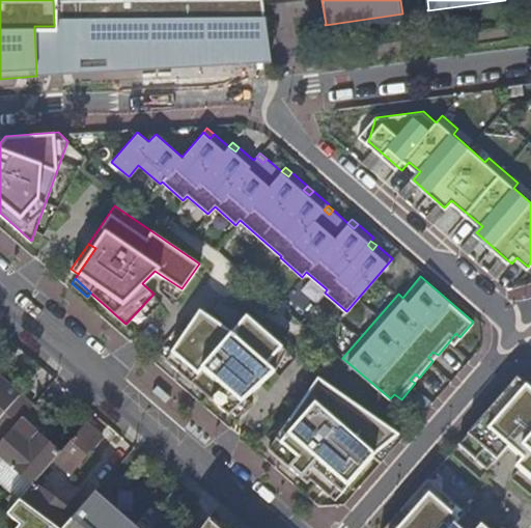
[(162,286),(176,296),(182,288),(167,279),(162,286)]
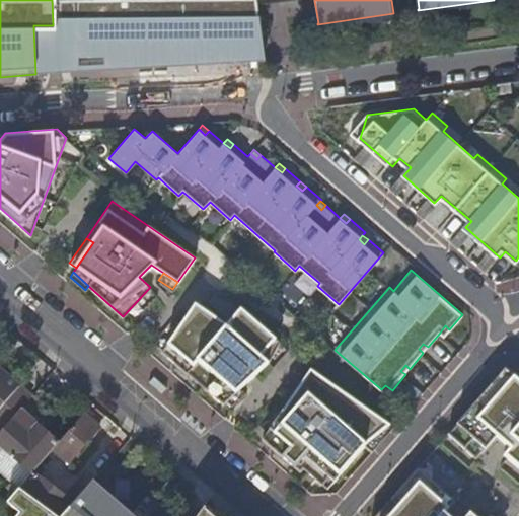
[(161,350),(223,403),(227,400),(239,388),(269,361),(280,341),(240,306),(226,323),(195,301),(161,350)]
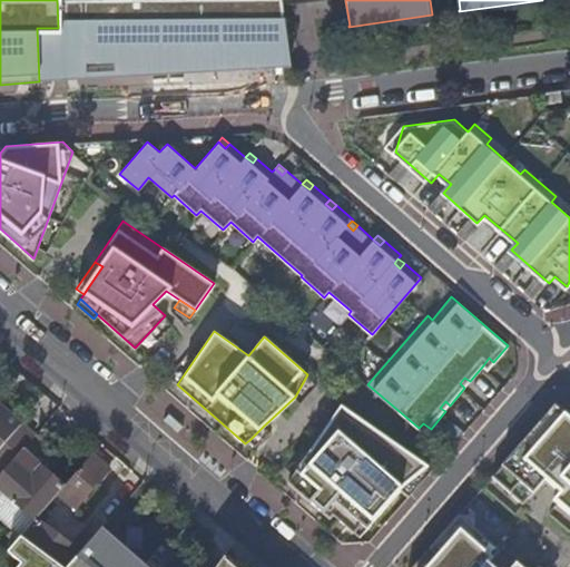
[(488,369),(493,362),(489,358),(483,365),(488,369)]
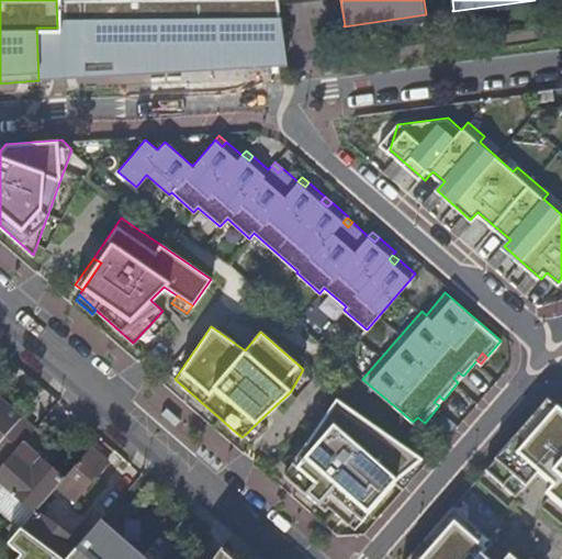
[(453,378),(458,382),(463,376),(458,372),(453,378)]
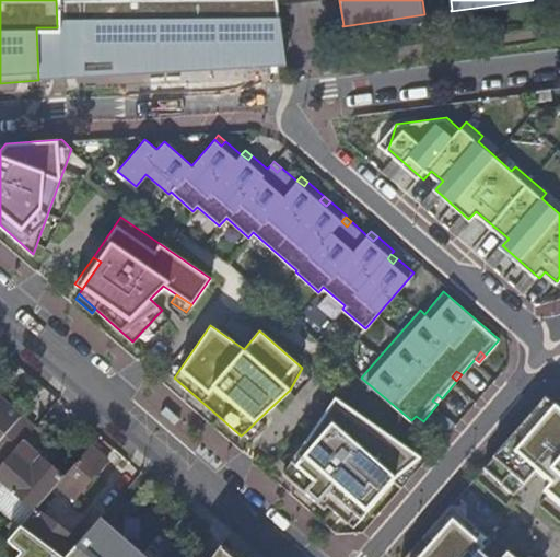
[(0,464),(22,440),(35,425),(0,394),(0,464)]
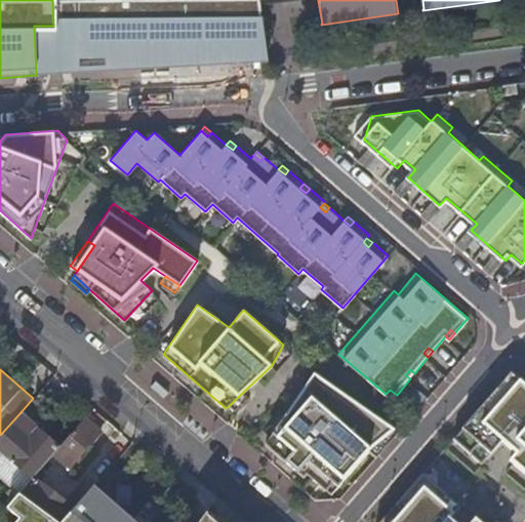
[(405,375),(410,378),(414,373),(410,369),(405,375)]
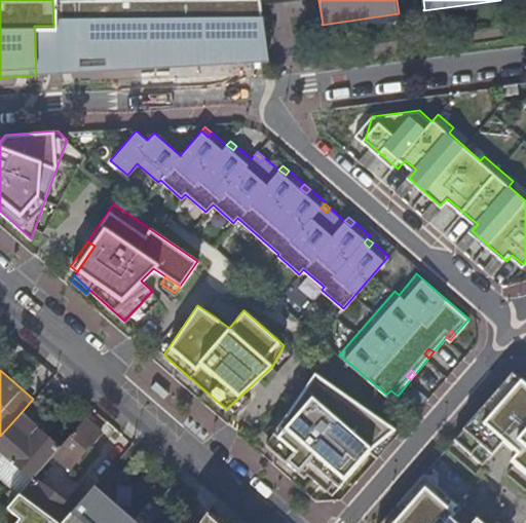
[(511,458),(525,472),(525,382),(512,371),(453,438),(483,462),(502,439),(517,451),(511,458)]
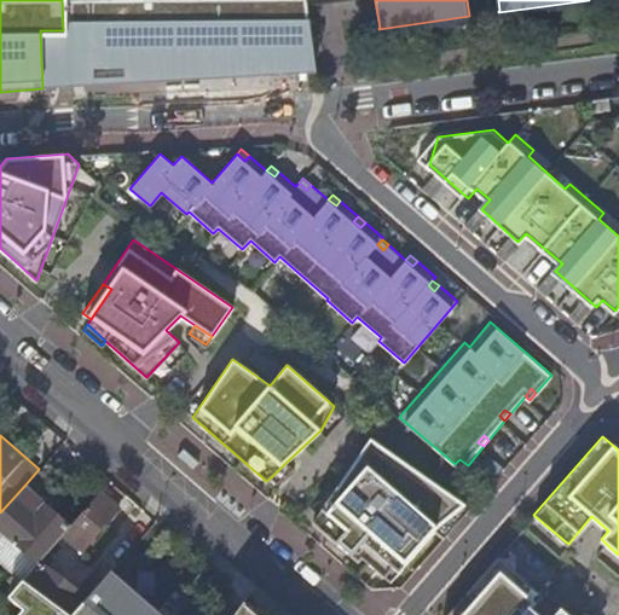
[(370,439),(312,521),(358,561),(362,556),(391,581),(434,529),(443,537),(469,508),(370,439)]
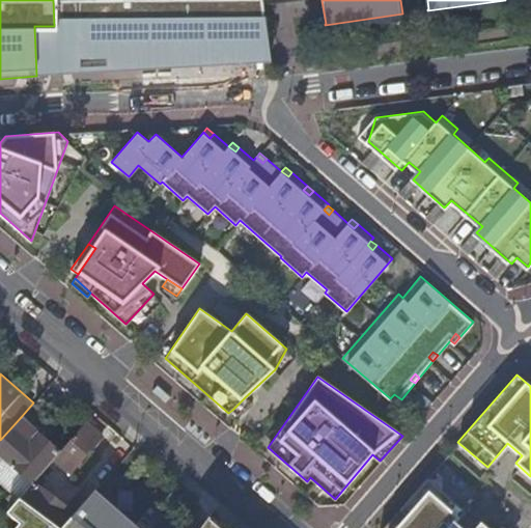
[(394,394),(390,398),(397,405),(401,399),(394,394)]
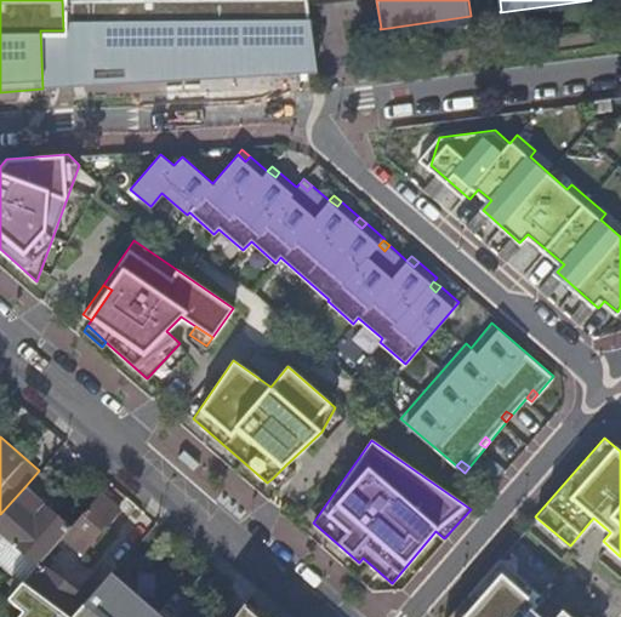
[(272,479),(277,484),(292,472),(286,464),(272,479)]
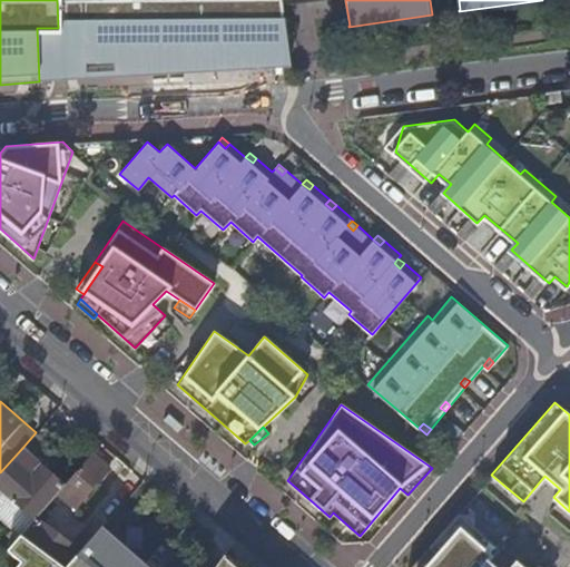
[(64,485),(22,448),(0,472),(0,484),(37,516),(64,485)]
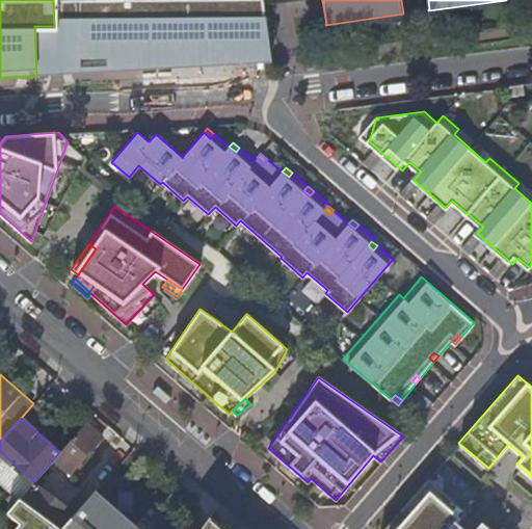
[(102,434),(86,421),(47,470),(55,477),(65,465),(72,470),(102,434)]
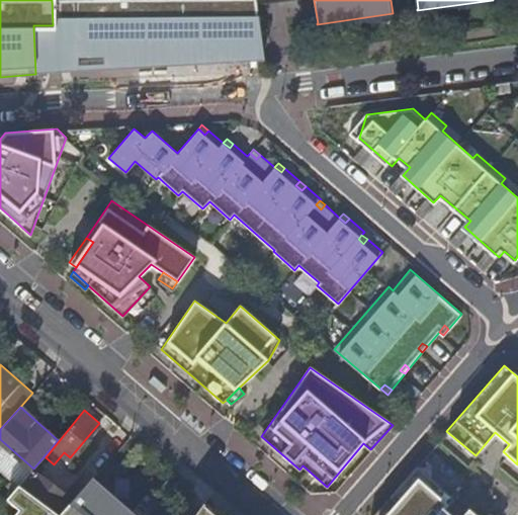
[(33,468),(0,439),(0,466),(20,484),(33,468)]
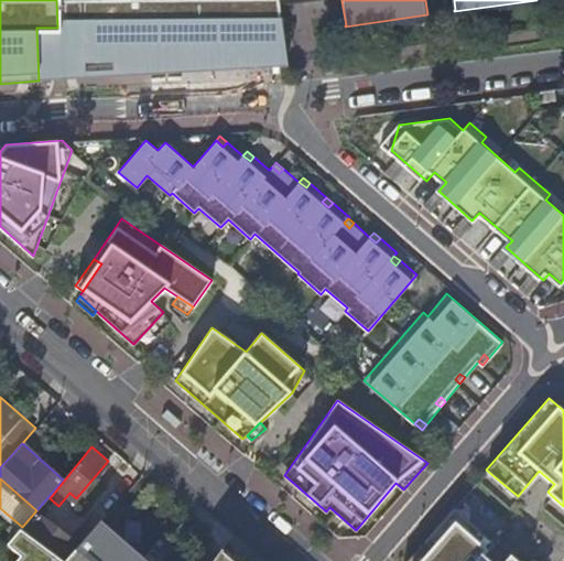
[(518,560),(510,554),(505,560),(489,560),(483,556),(499,537),(463,496),(405,560),(518,560)]
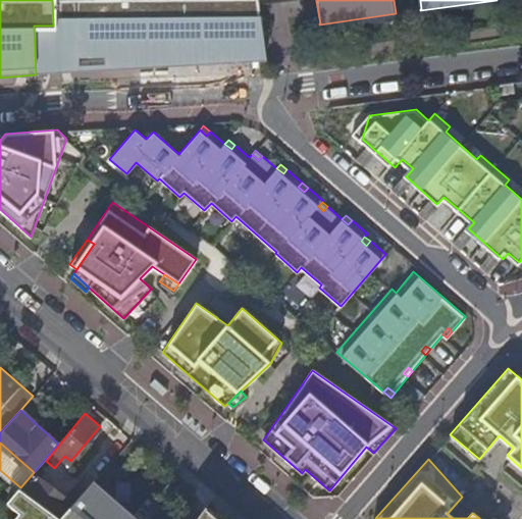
[(74,503),(34,472),(20,487),(19,489),(60,518),(74,503)]
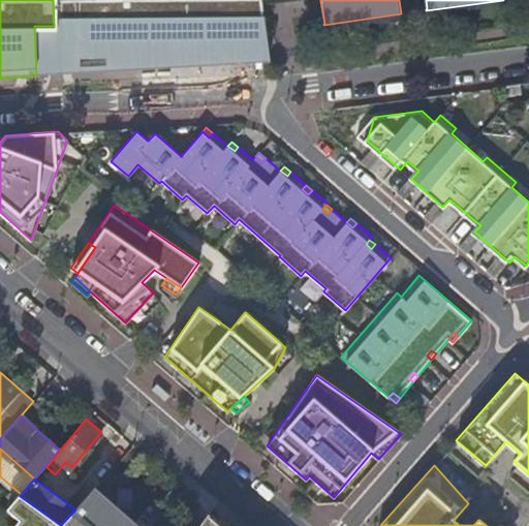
[(105,508),(111,502),(94,488),(89,494),(105,508)]
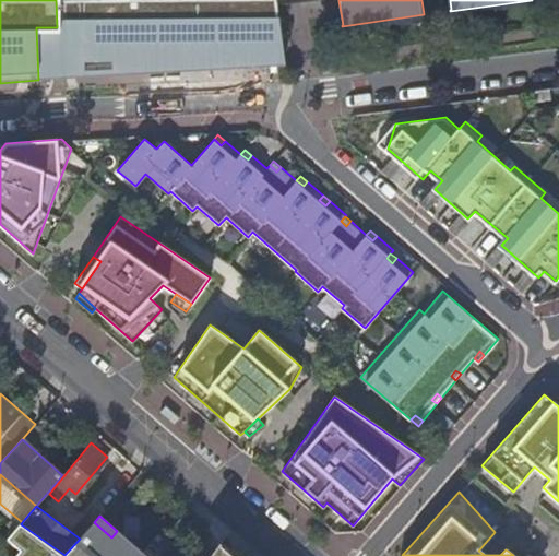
[(146,555),(117,531),(111,537),(94,522),(80,539),(64,555),(21,524),(9,539),(22,549),(15,555),(146,555)]
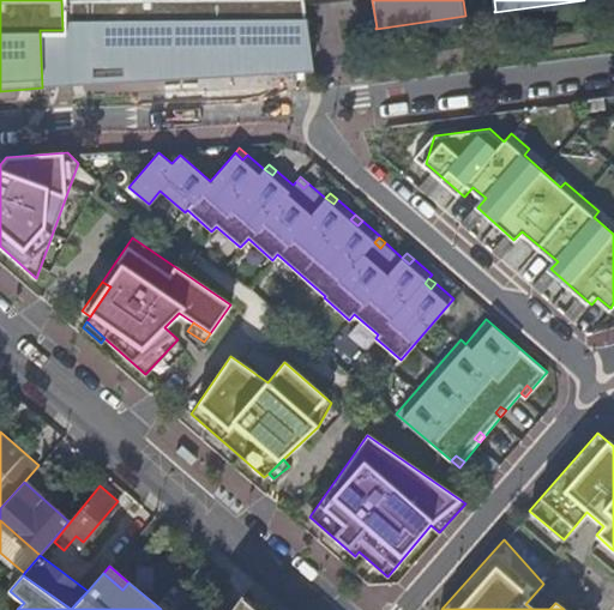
[(266,609),(254,599),(250,604),(242,598),(233,609),(266,609)]
